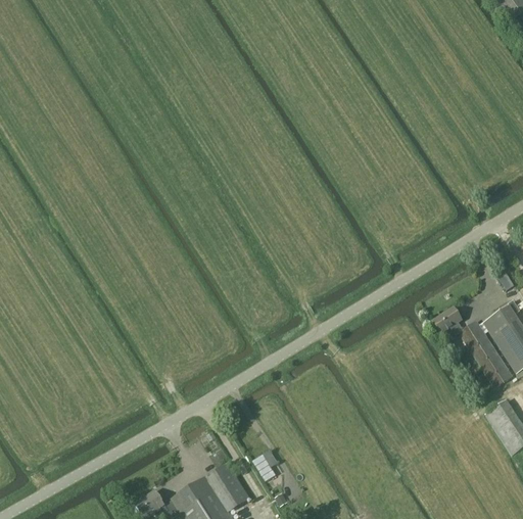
[(488,0),(506,24),(522,10),(522,2),(521,0),(488,0)]
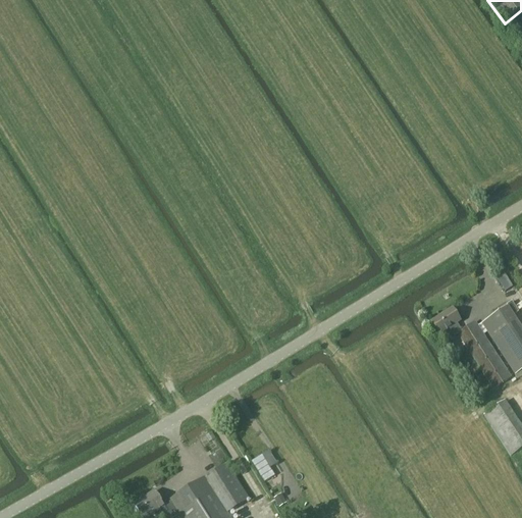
[(521,366),(521,323),(514,312),(518,309),(519,309),(512,299),(507,302),(508,303),(481,320),(515,372),(521,366)]
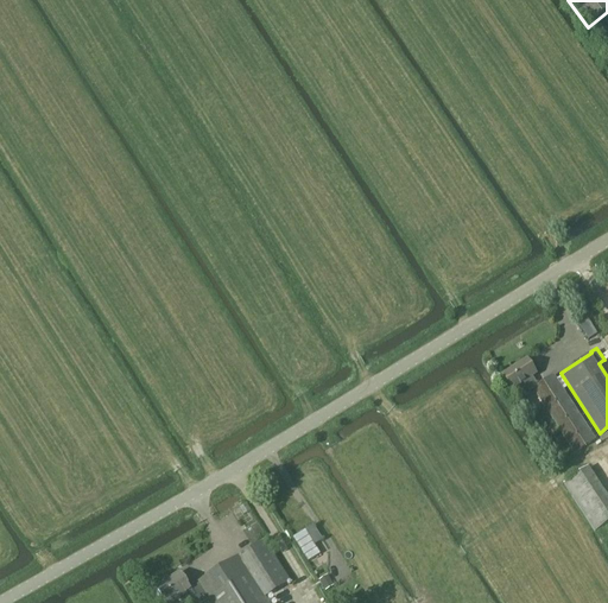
[(527,355),(501,370),(512,386),(524,379),(529,387),(532,385),(538,381),(532,373),(537,370),(527,355)]
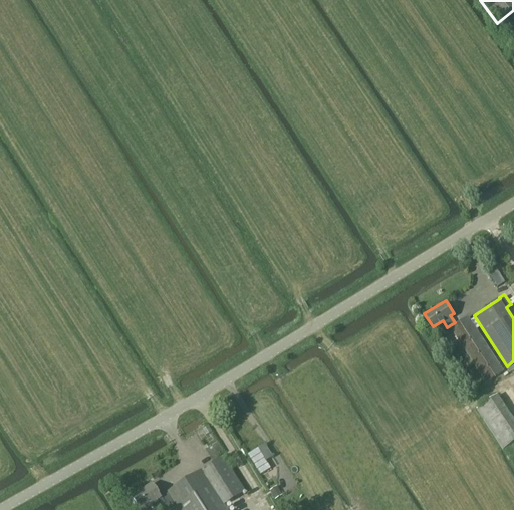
[(503,368),(468,314),(455,322),(450,325),(486,379),(503,368)]
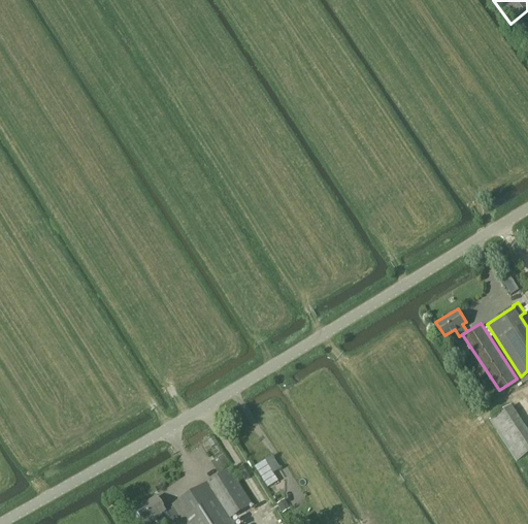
[(510,402),(489,418),(498,432),(521,418),(510,402)]
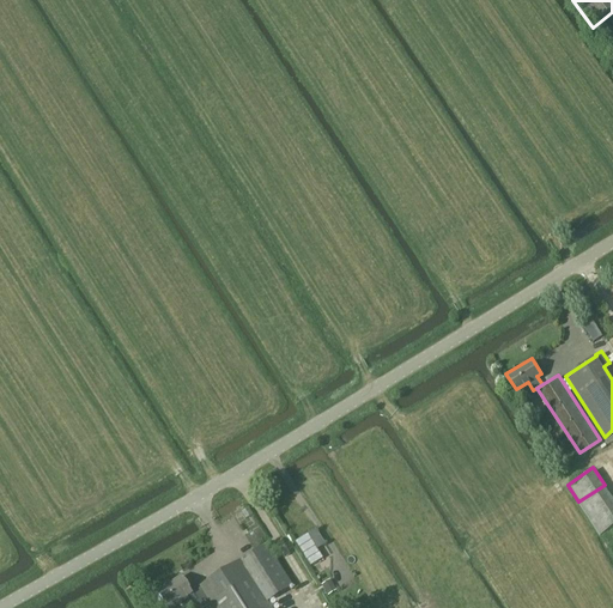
[(323,542),(314,527),(296,539),(311,563),(323,554),(317,546),(323,542)]
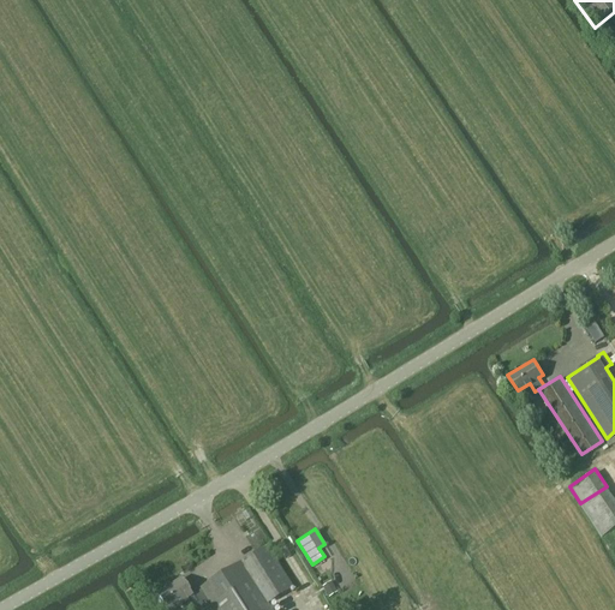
[(242,561),(203,584),(204,585),(214,600),(220,609),(275,609),(269,600),(293,585),(268,543),(240,560),(242,561)]
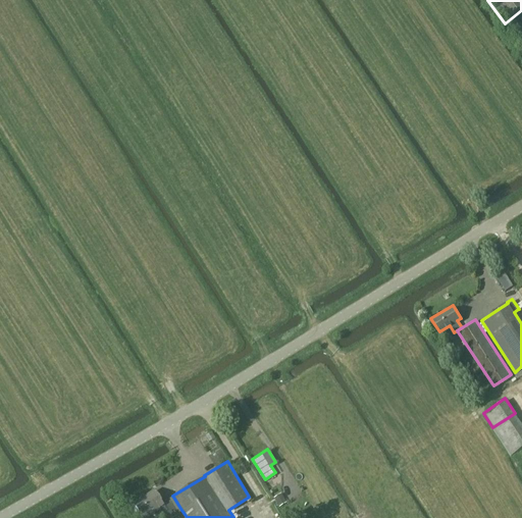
[(155,487),(135,501),(144,516),(159,506),(166,517),(168,517),(181,510),(173,497),(164,503),(155,487)]
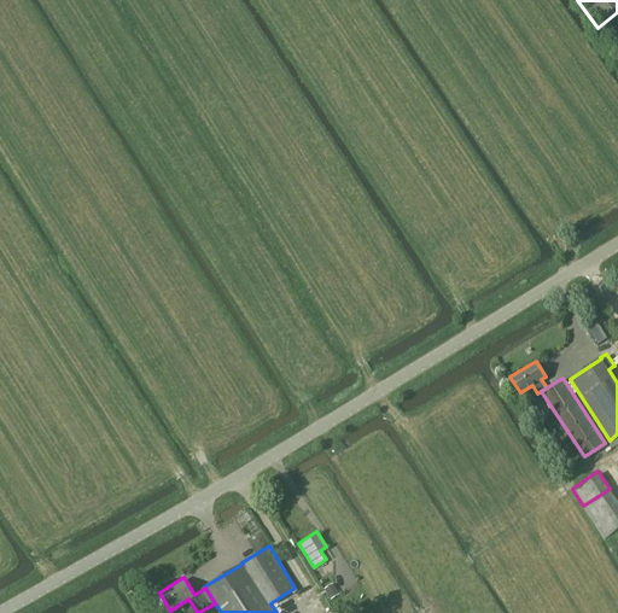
[(338,591),(333,584),(325,589),(330,596),(338,591)]
